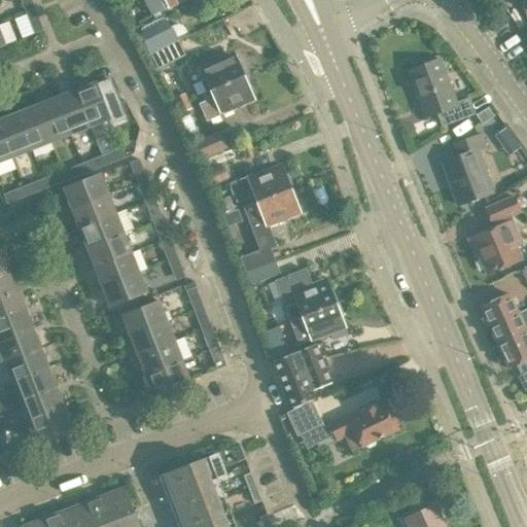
[(27,13),(35,10),(31,0),(23,0),(22,1),(27,13)]
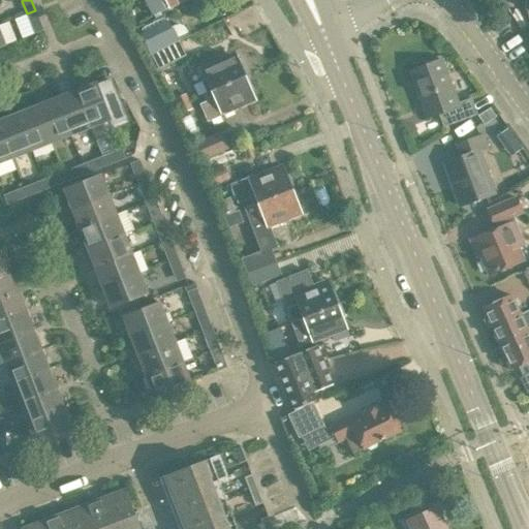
[(145,0),(154,16),(180,1),(179,0),(145,0)]
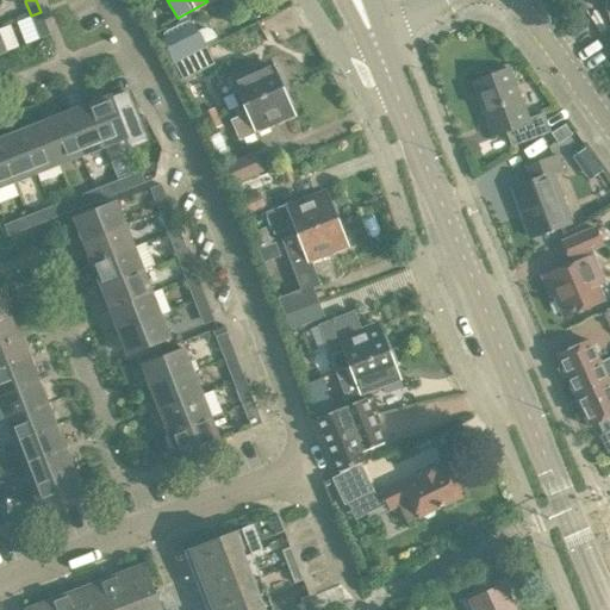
[(41,12),(31,16),(37,32),(48,27),(41,12)]
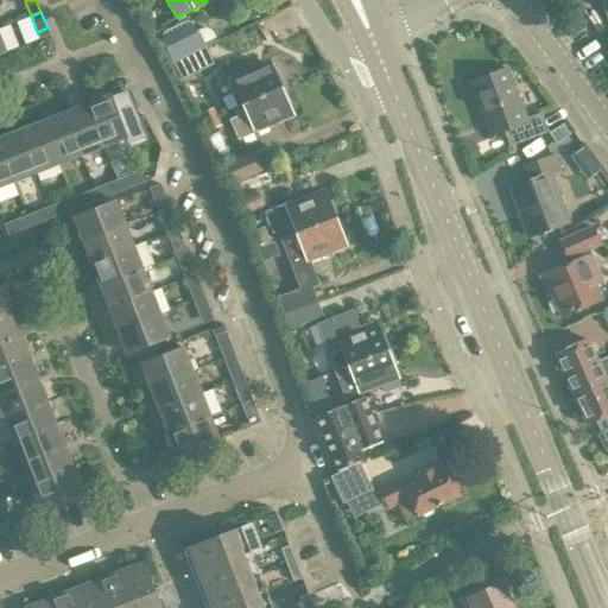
[(166,46),(175,62),(206,48),(200,37),(197,31),(166,46)]
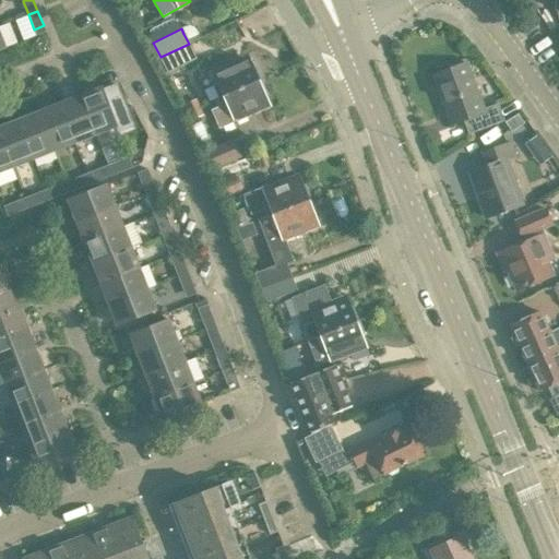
[(192,51),(189,44),(161,57),(168,72),(195,58),(192,51)]
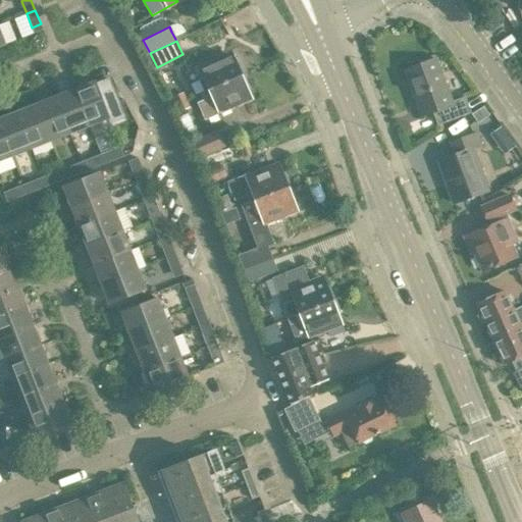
[(404,69),(421,116),(432,112),(437,124),(470,112),(464,97),(452,102),(435,58),(404,69)]
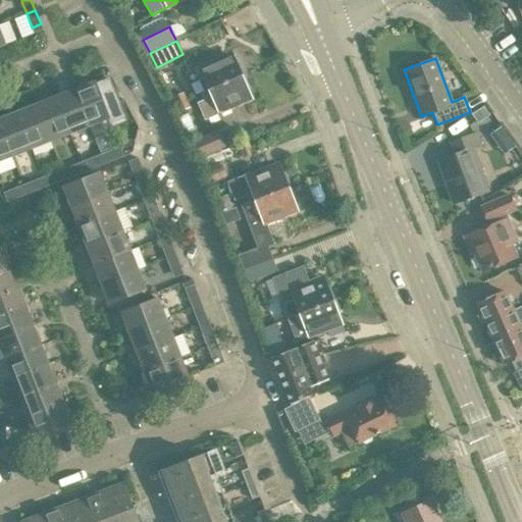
[(198,79),(204,93),(243,74),(238,61),(233,63),(231,60),(219,65),(217,61),(211,64),(211,63),(199,68),(203,76),(198,79)]
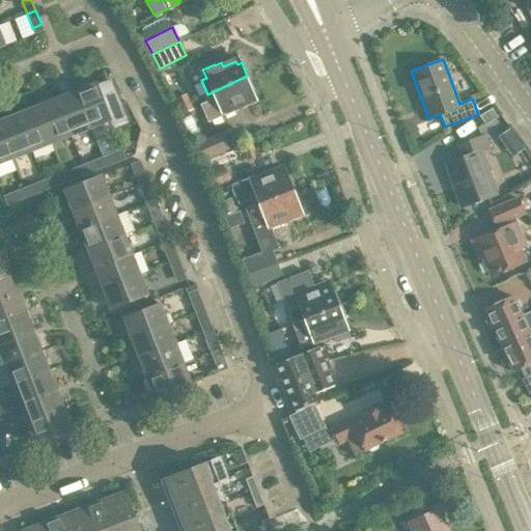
[(254,90),(247,76),(207,94),(212,101),(200,106),(208,123),(224,116),(223,115),(234,110),(234,109),(241,106),(239,101),(252,94),(251,91),(254,90)]
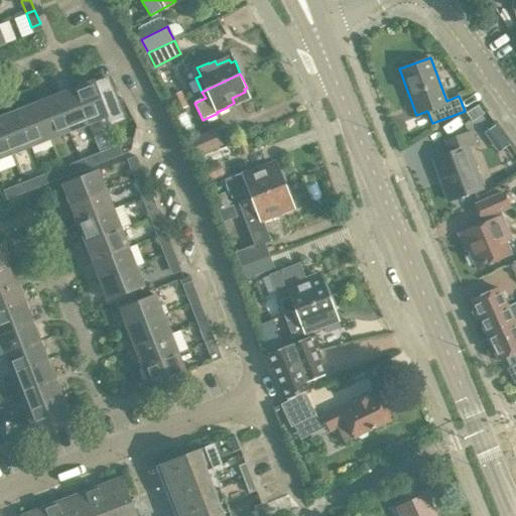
[(94,81),(74,89),(88,125),(107,117),(109,121),(122,116),(107,79),(95,84),(94,81)]
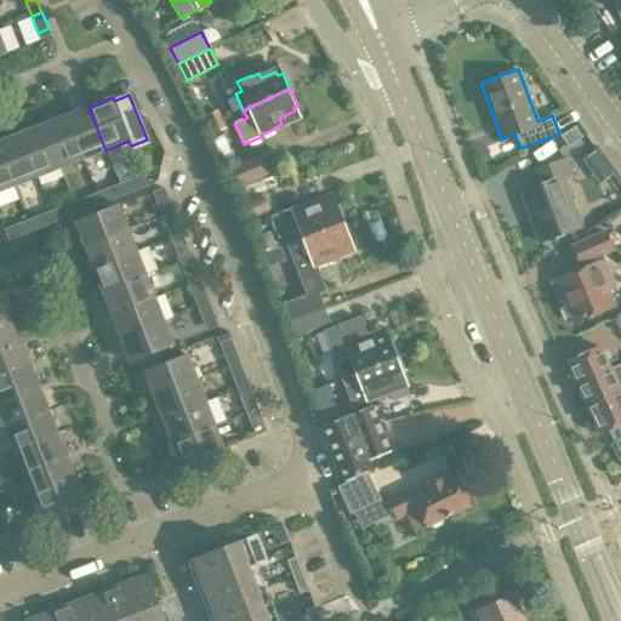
[(89,107),(66,115),(83,159),(106,151),(89,107)]
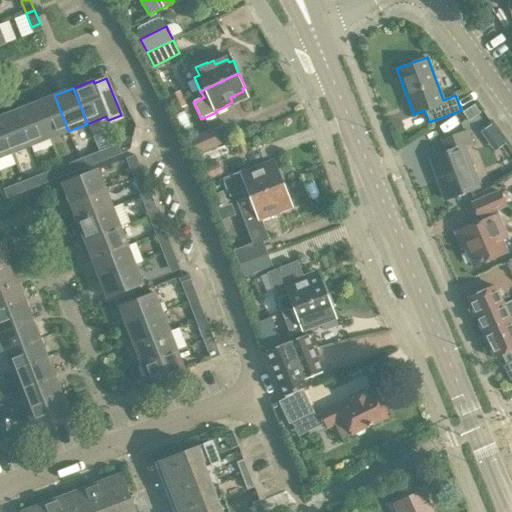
[(170,95),(174,103),(183,99),(180,90),(170,95)]
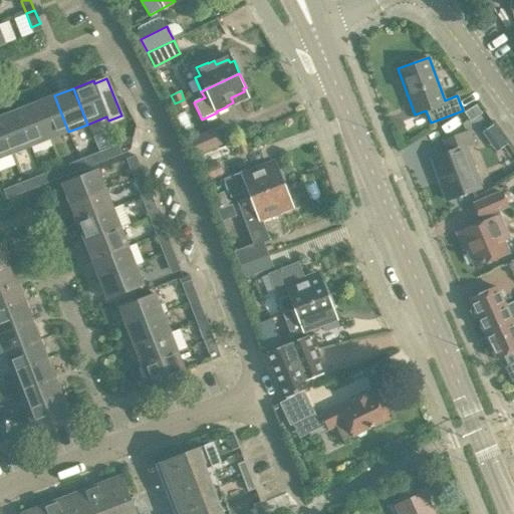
[(49,139),(68,132),(54,95),(35,102),(49,139)]
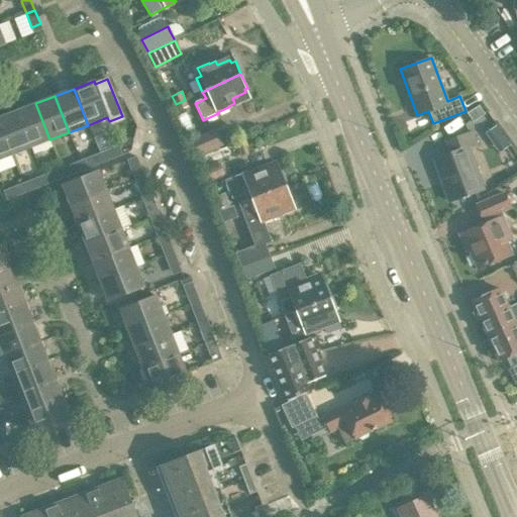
[(188,106),(185,100),(176,104),(179,110),(188,106)]
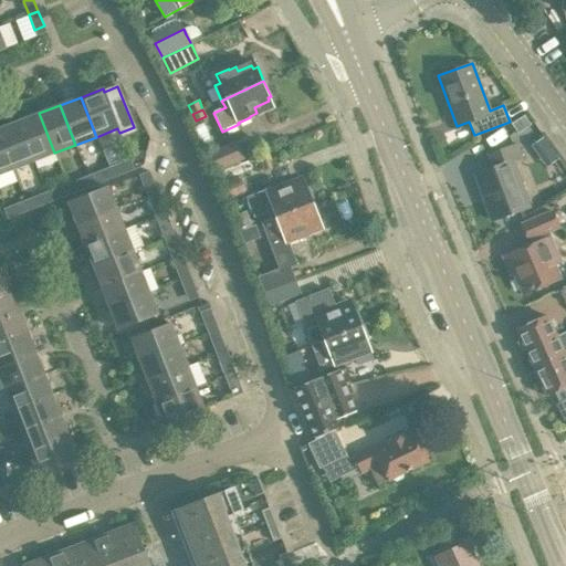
[(33,161),(54,153),(39,113),(18,122),(33,161)]
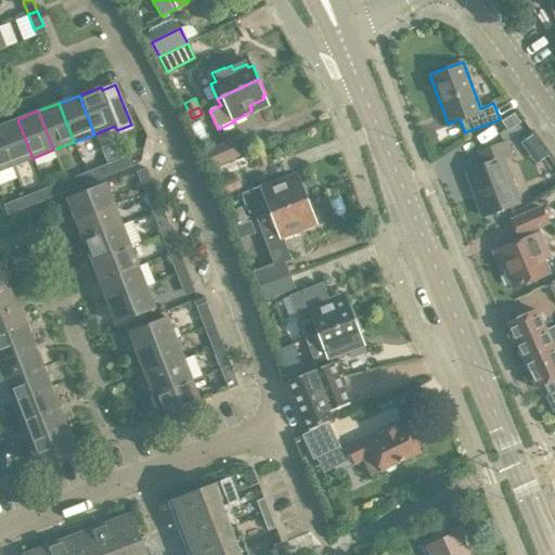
[(514,113),(501,121),(507,131),(520,123),(514,113)]
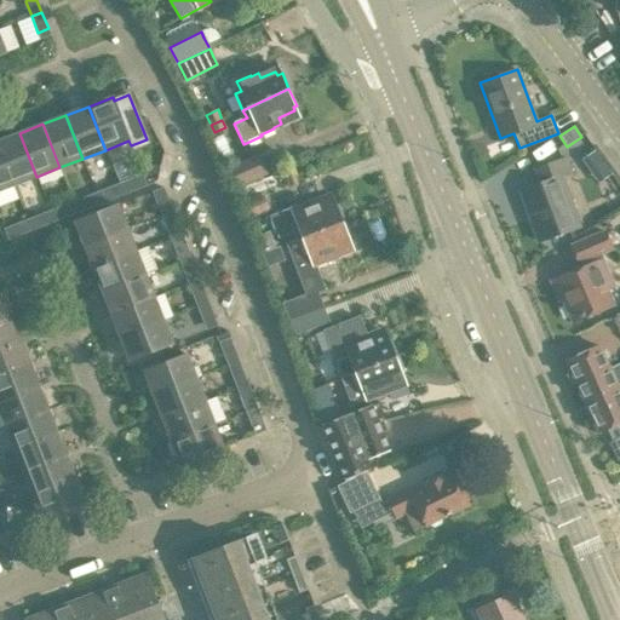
[(0,150),(13,185),(36,177),(19,133),(0,141),(0,150)]
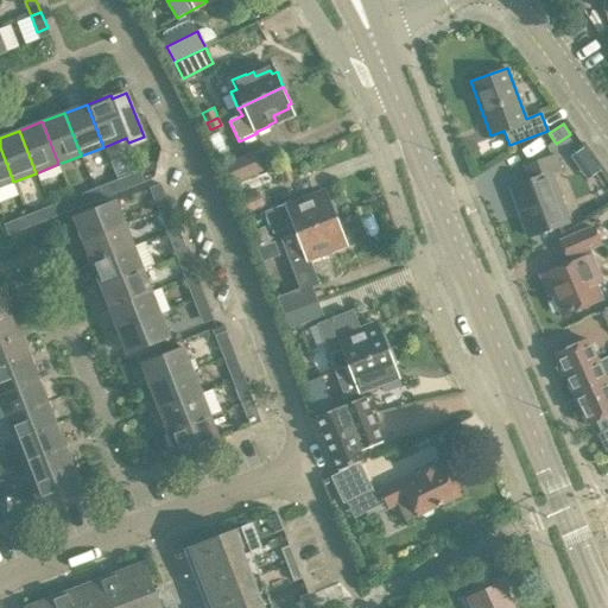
[(0,187),(13,182),(0,147),(0,187)]
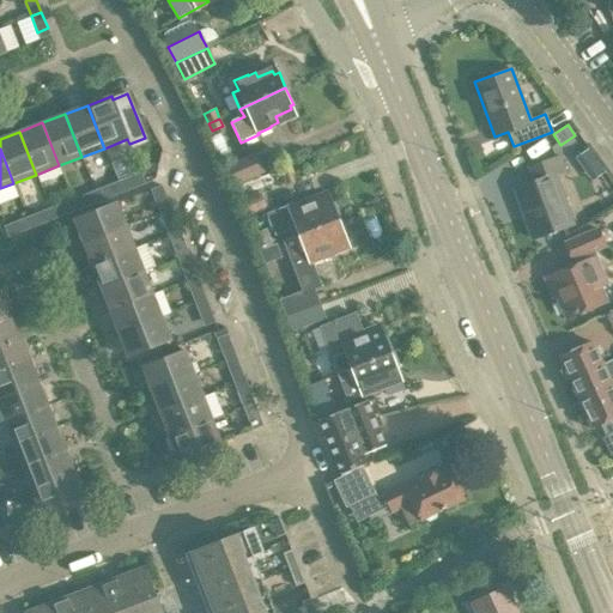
[(228,186),(231,184),(232,187),(263,174),(259,162),(255,156),(222,170),(228,186)]
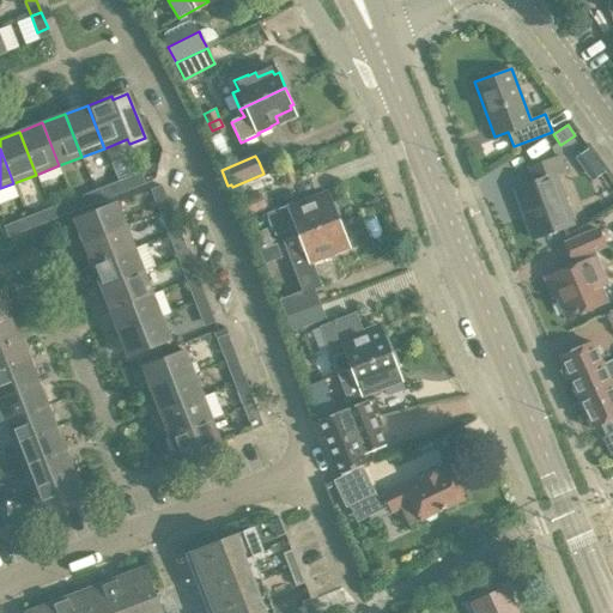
[(532,238),(571,224),(554,176),(565,171),(559,157),(528,168),(534,183),(515,189),(532,238)]
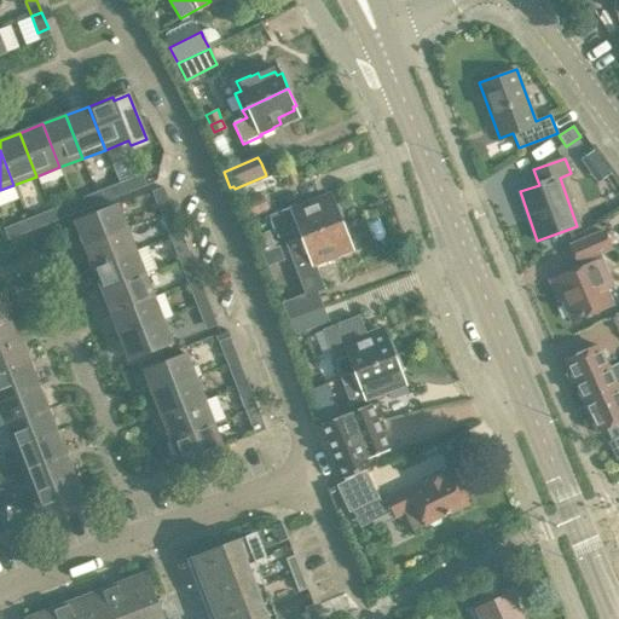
[(119,183),(123,195),(139,187),(134,177),(119,183)]
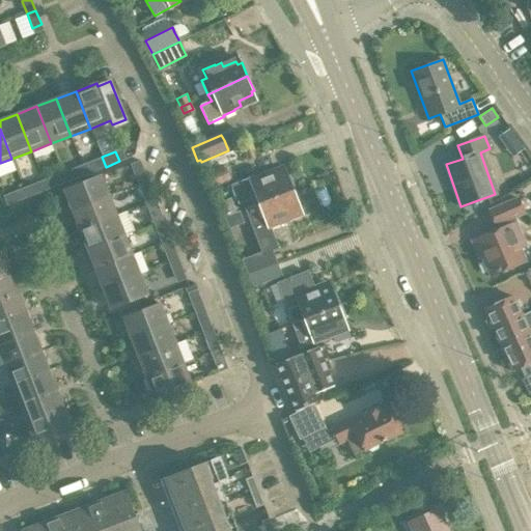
[(106,167),(102,157),(88,162),(92,172),(106,167)]
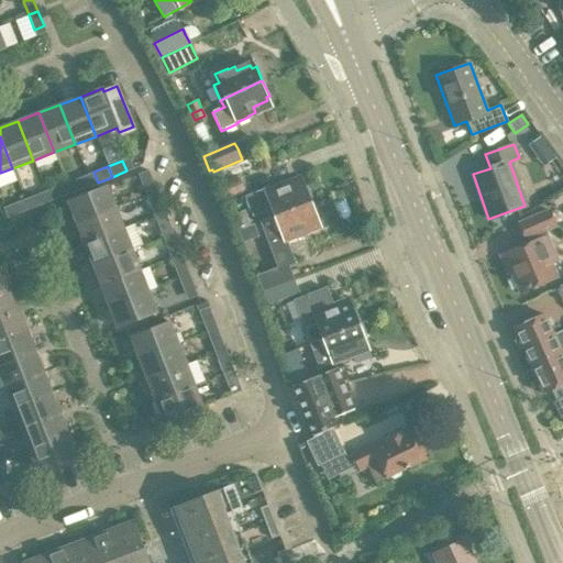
[(66,183),(70,194),(85,188),(80,177),(66,183)]
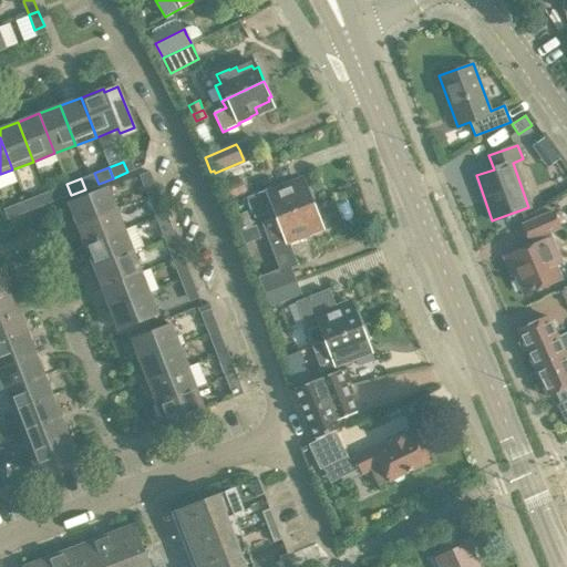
[(147,196),(158,192),(153,178),(142,183),(147,196)]
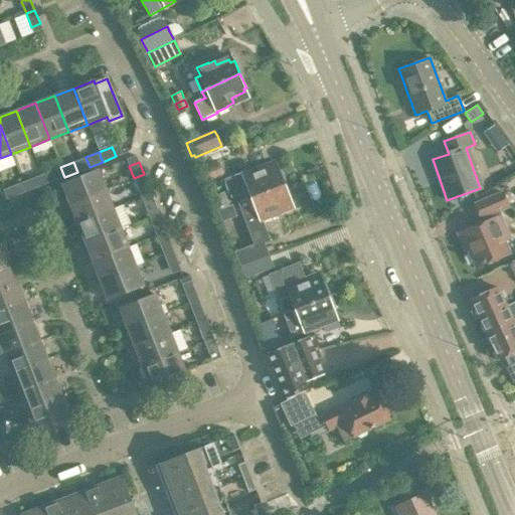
[(205,181),(223,175),(221,168),(218,162),(201,168),(205,181)]
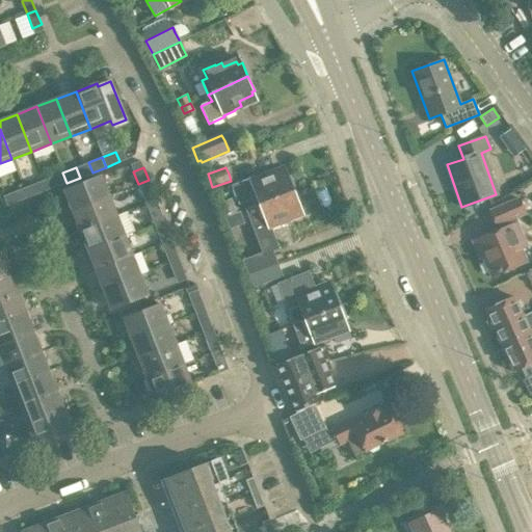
[(67,183),(62,173),(50,178),(54,187),(67,183)]
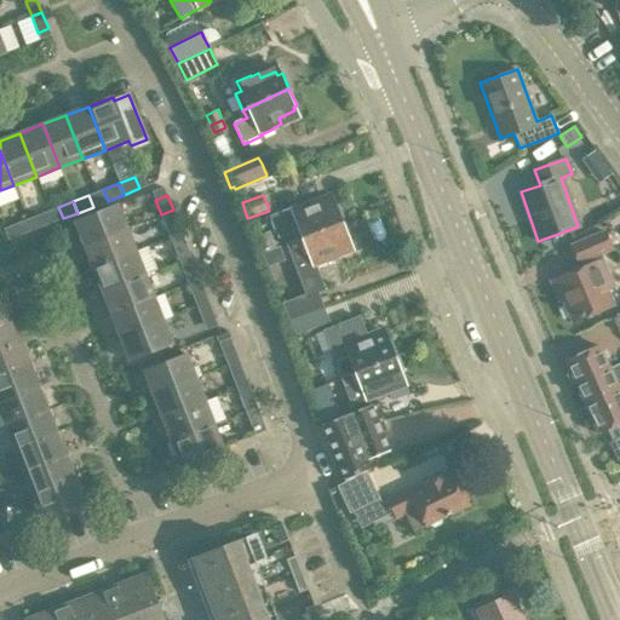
[(84,246),(128,228),(119,204),(75,220),(84,246)]
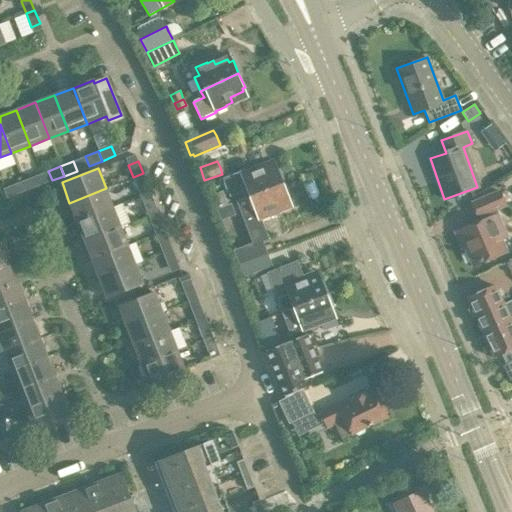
[(233,197),(235,203),(284,183),(278,170),(276,171),(275,169),(261,174),(260,170),(253,172),(252,171),(242,175),(240,172),(222,179),(229,198),(233,197)]
